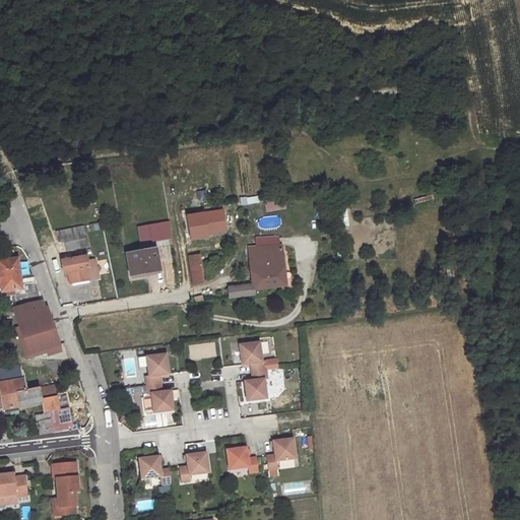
[(222,210),(204,213),(207,235),(225,233),(222,210)]
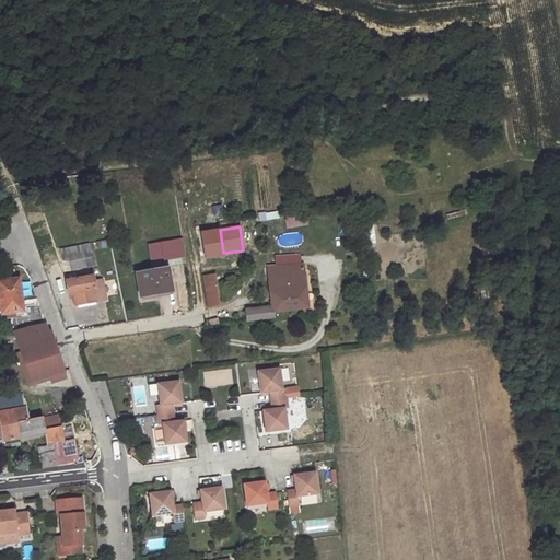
[(223,253),(220,230),(201,232),(205,259),(224,256),(223,253)]
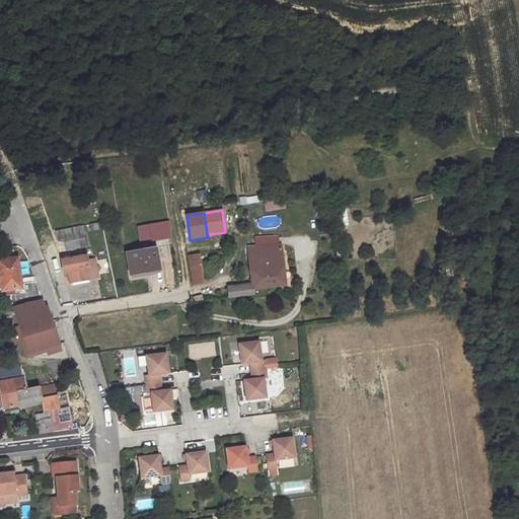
[(168,223),(138,227),(140,242),(170,238),(168,223)]
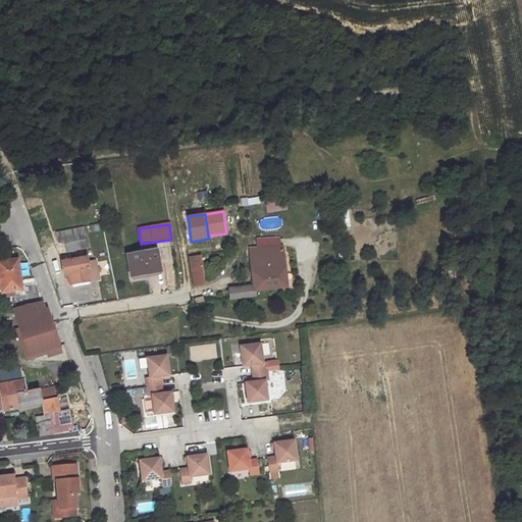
[(86,249),(82,228),(54,235),(56,245),(64,245),(65,253),(86,249)]
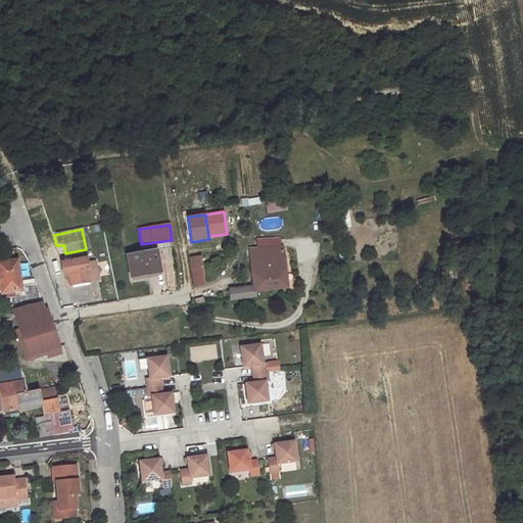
[(287,287),(283,247),(252,249),(255,274),(253,274),(254,287),(230,291),(231,299),(255,296),(255,292),(287,287)]
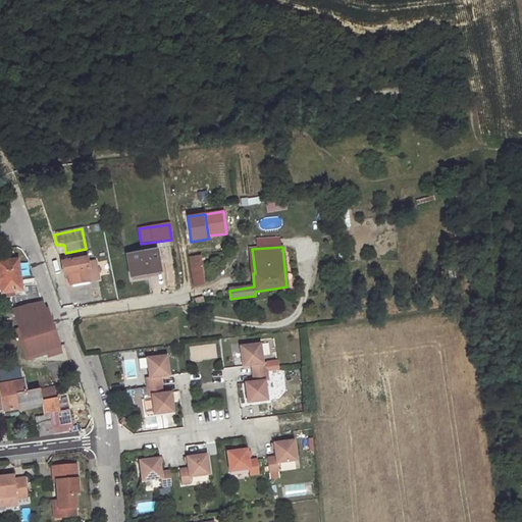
[(158,271),(154,250),(125,256),(131,277),(158,271)]
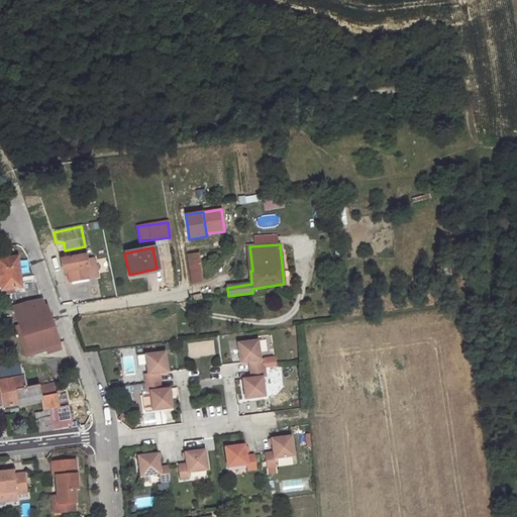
[(202,281),(198,253),(188,254),(193,283),(202,281)]
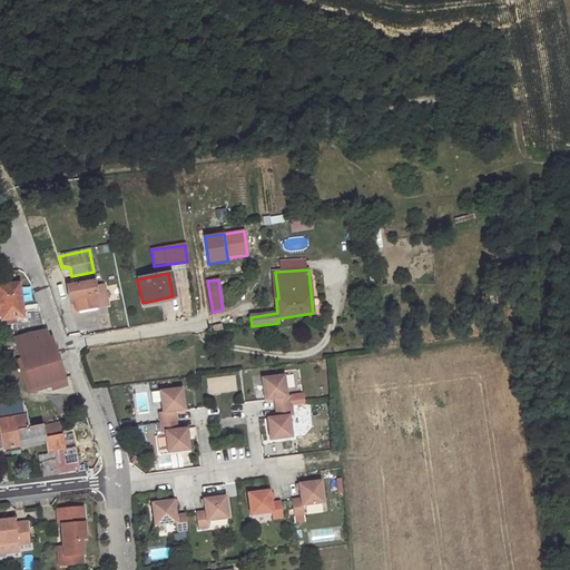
[(107,305),(104,286),(96,287),(95,282),(69,285),(71,302),(75,302),(77,310),(107,305)]
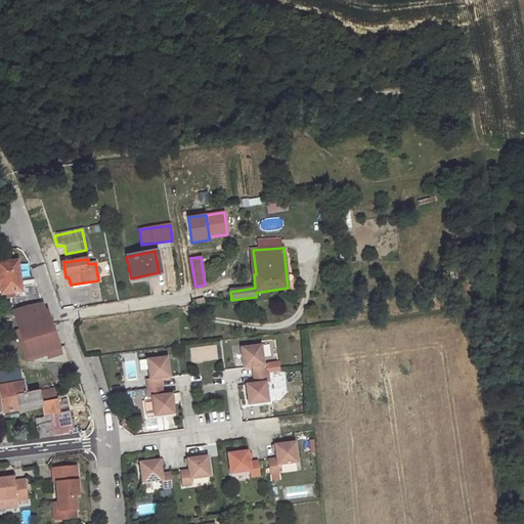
[(20,292),(17,261),(0,263),(0,287),(1,294),(6,294),(6,298),(12,297),(12,293),(20,292)]
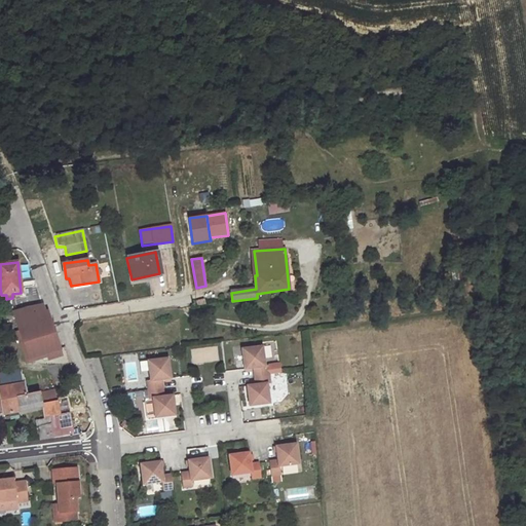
[(47,312),(43,313),(42,303),(23,307),(13,310),(28,360),(49,353),(50,359),(62,354),(47,312)]
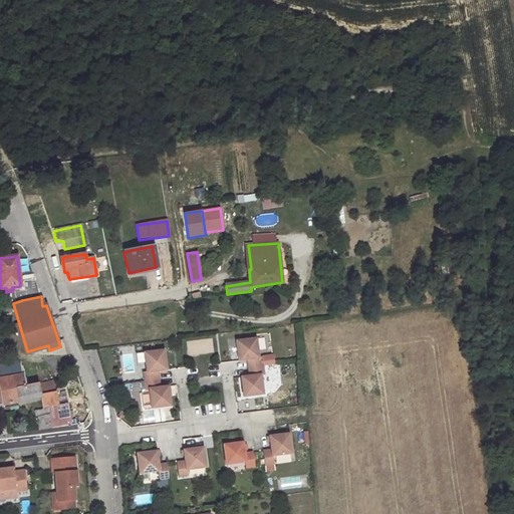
[(257,359),(255,339),(235,341),(238,361),(247,360),(248,368),(262,366),(261,358),(257,359)]
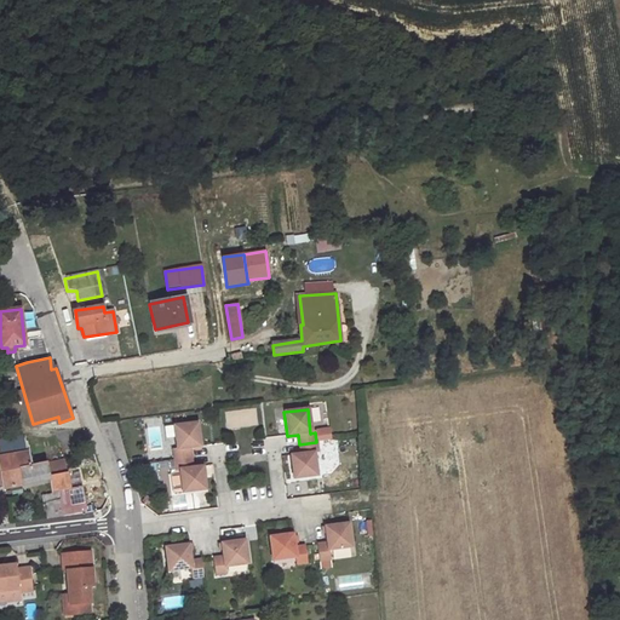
[(196,423),(172,426),(176,449),(172,449),(173,460),(190,458),(189,448),(200,446),(196,423)]
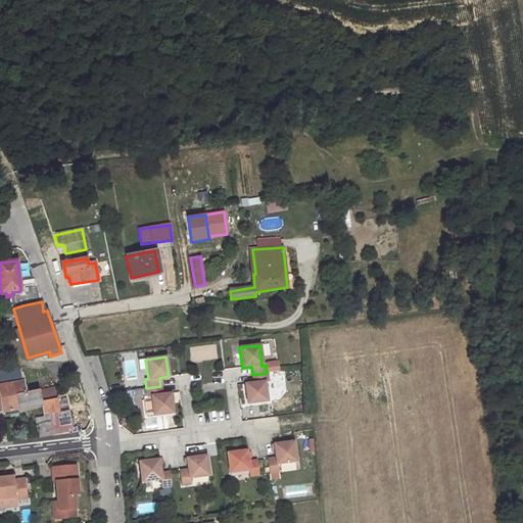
[(0,372),(0,405),(1,406),(2,413),(18,409),(15,393),(26,392),(21,371),(0,372)]
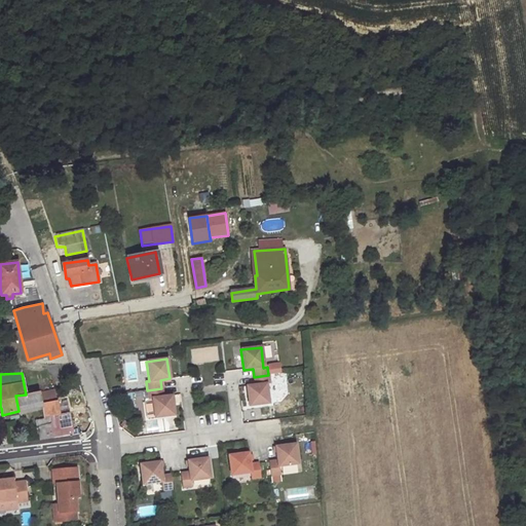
[(248,407),(269,404),(266,384),(269,383),(268,375),(254,377),(255,385),(246,387),(248,407)]
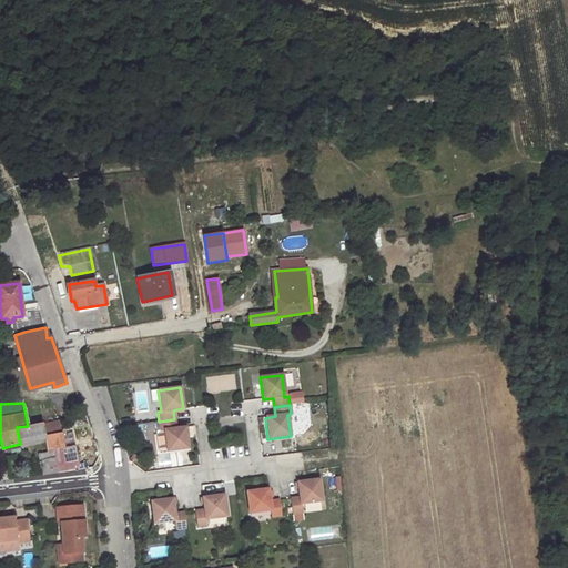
[(166,452),(188,449),(185,427),(175,428),(174,419),(159,422),(160,430),(163,429),(166,452)]
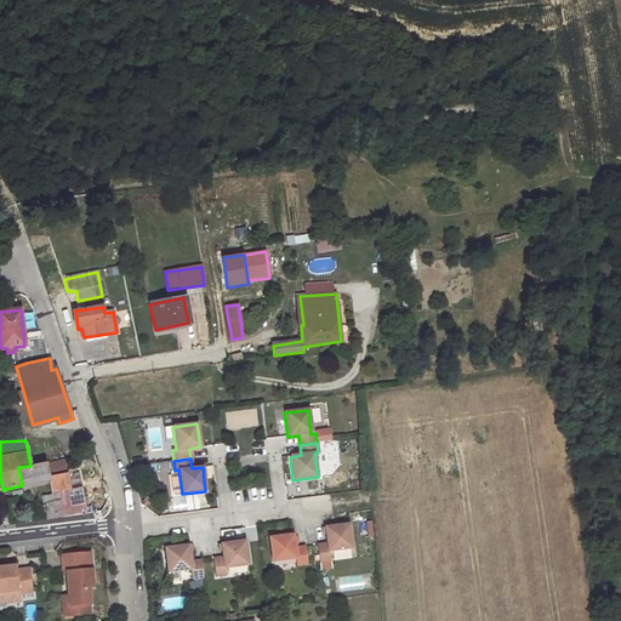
[(51,494),(57,493),(62,516),(74,514),(74,513),(98,508),(95,485),(69,490),(67,476),(66,476),(63,461),(46,462),(49,479),(51,494)]
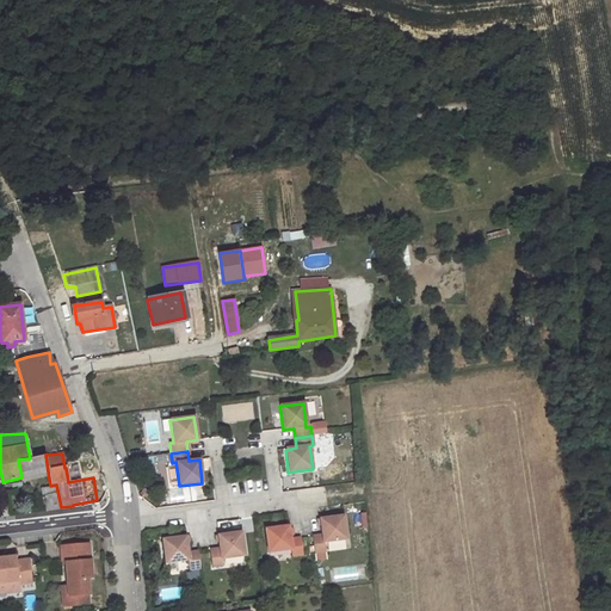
[(18,460),(22,477),(48,471),(45,455),(30,458),(18,460)]
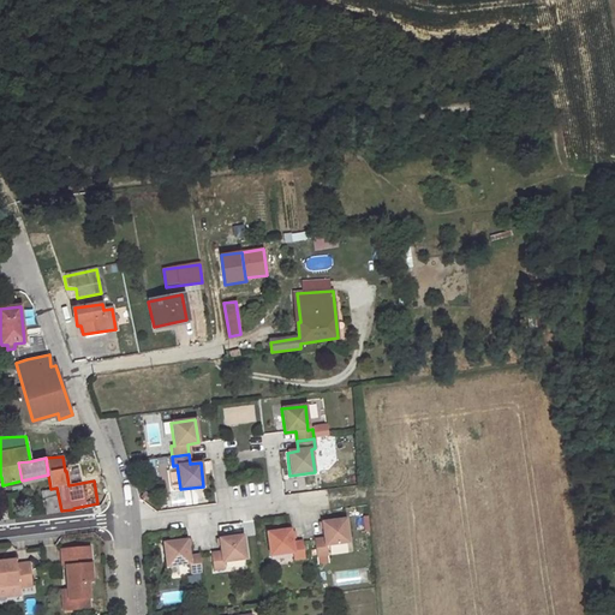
[(51,489),(41,491),(43,500),(45,500),(47,513),(61,511),(57,488),(51,489)]
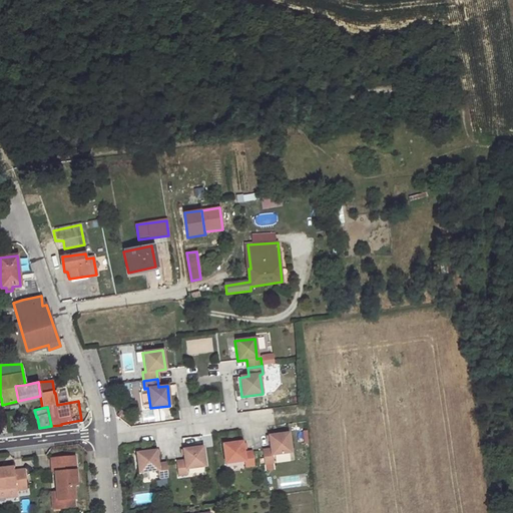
[(273,455),(292,453),(290,433),(270,436),(272,449),(263,450),(265,464),(274,463),(273,455)]
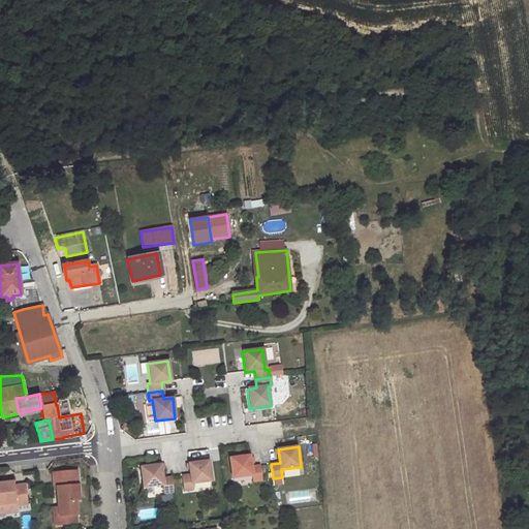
[(234,477),(253,475),(254,481),(262,480),(260,465),(253,466),(252,455),(230,458),(234,477)]
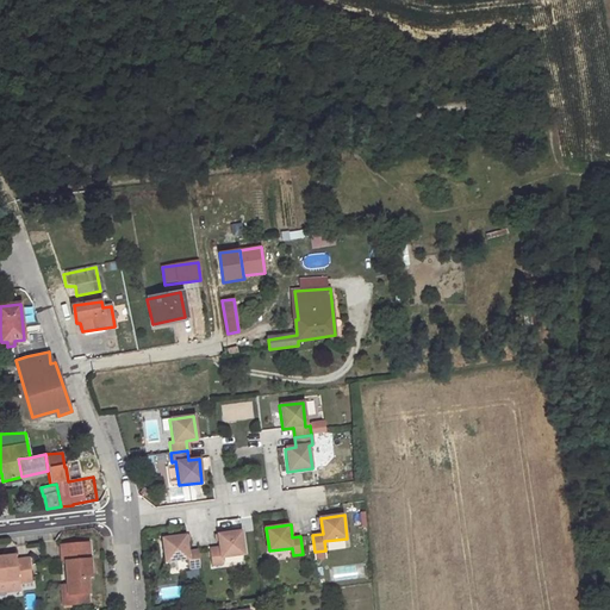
[(222,558),(244,554),(243,543),(242,531),(218,534),(219,547),(210,548),(212,566),(222,565),(222,558)]
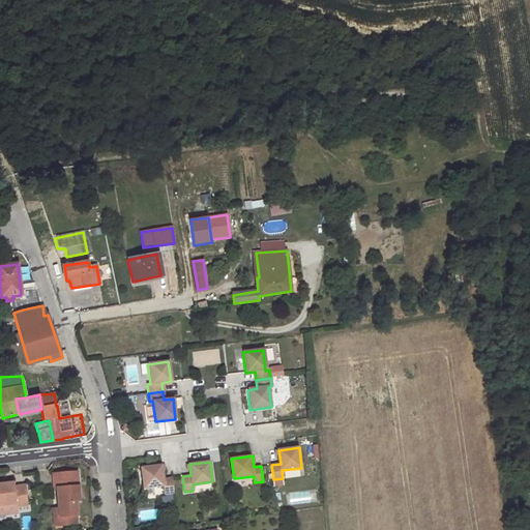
[(144,488),(164,484),(166,494),(174,493),(174,489),(172,477),(164,478),(162,465),(141,467),(144,488)]
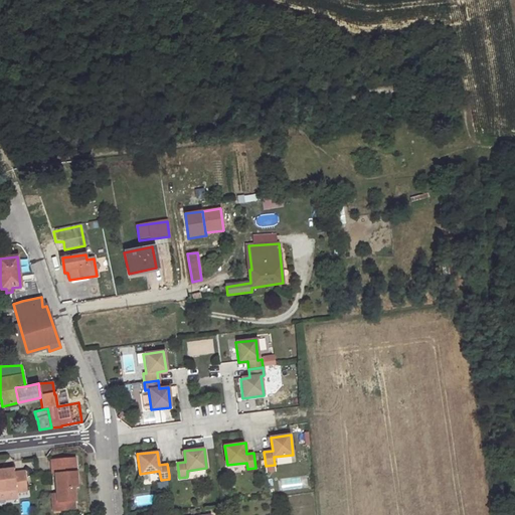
[(55,475),(57,494),(52,495),(54,511),(74,508),(73,501),(74,501),(73,487),(76,487),(74,459),(51,461),(52,475),(55,475)]
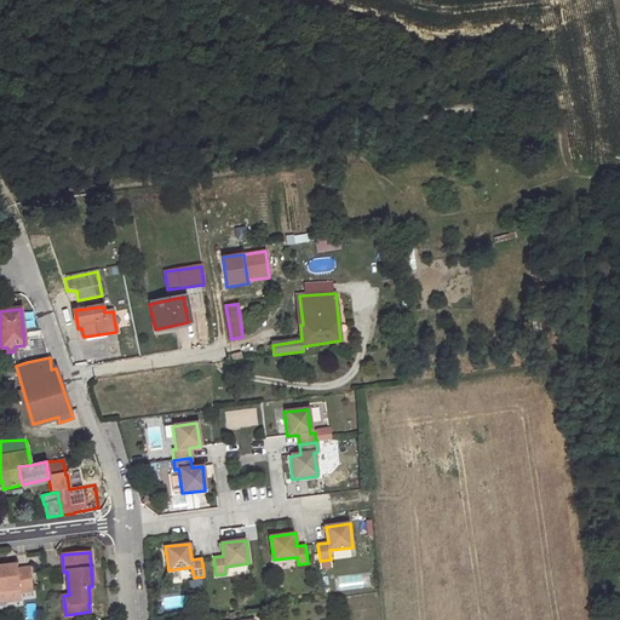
[(0,568),(0,603),(19,602),(18,595),(33,592),(29,570),(16,572),(15,567),(0,568)]
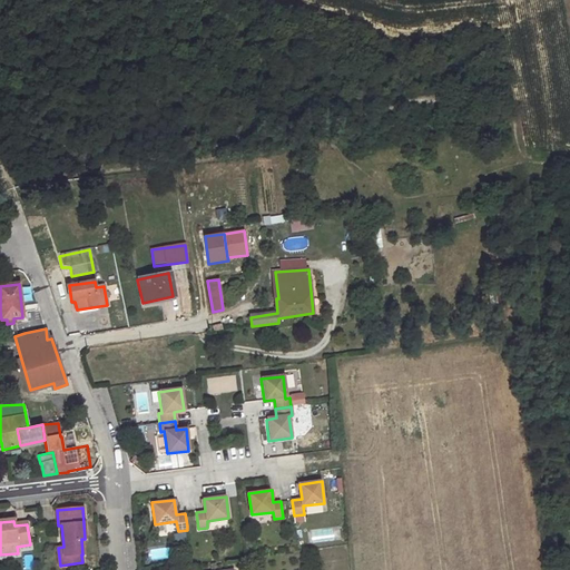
All buildings are outlined.
